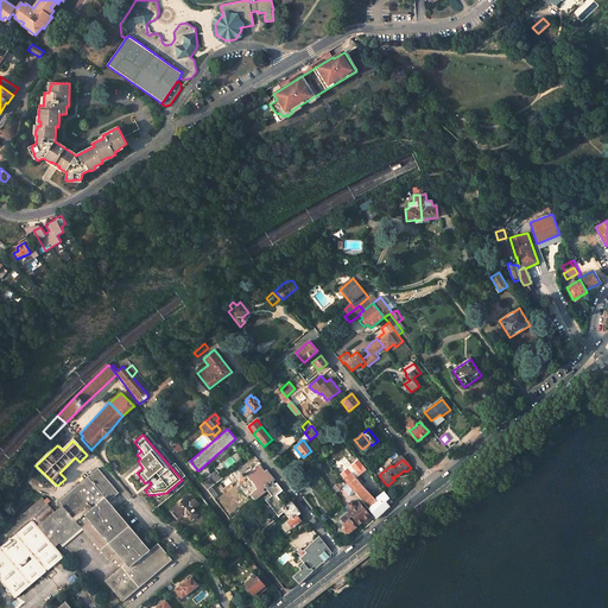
[(190,461),(187,464),(194,473),(197,470),(190,461)]
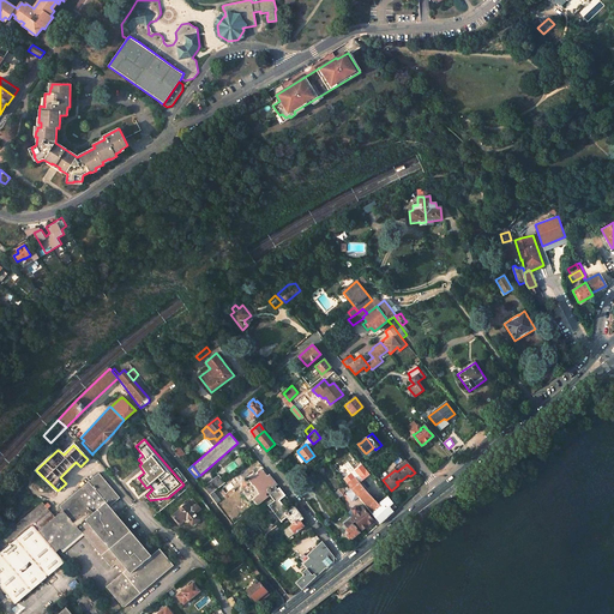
[(363,471),(360,467),(344,480),(347,483),(348,485),(355,479),(363,471)]
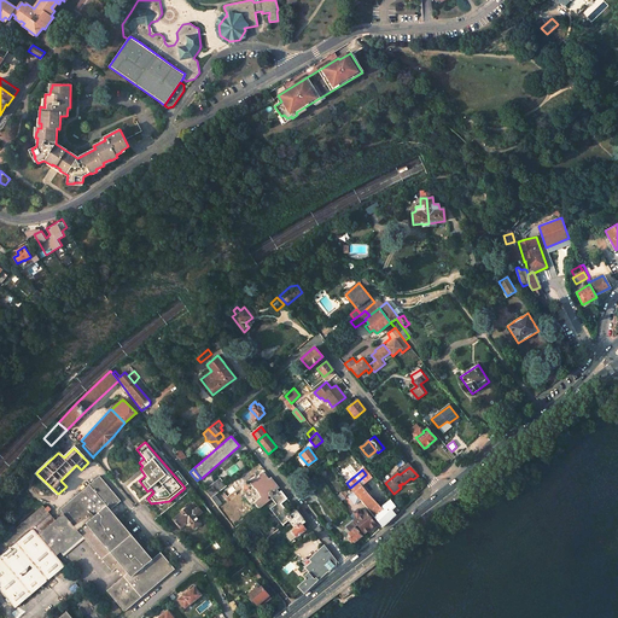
[(279,488),(270,477),(268,478),(262,471),(257,476),(257,477),(256,478),(255,476),(249,482),(254,488),(255,488),(260,494),(258,494),(261,497),(254,502),(258,508),(272,499),(279,493),(279,491),(277,489),(279,488)]
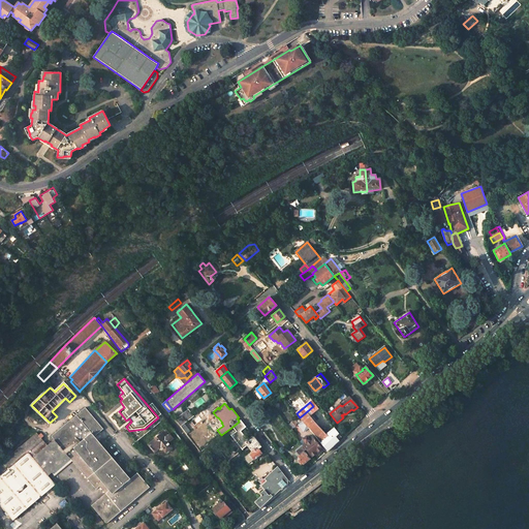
[(318,408),(315,405),(313,406),(306,412),(309,415),(318,408)]
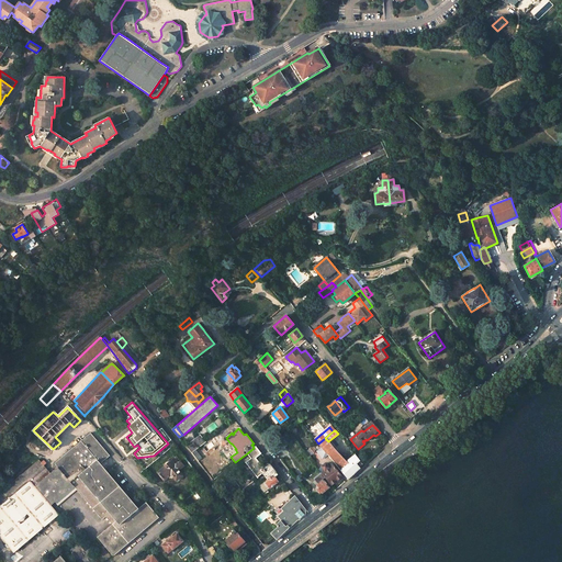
[(113,555),(158,517),(146,502),(138,508),(120,525),(78,475),(97,459),(100,463),(110,456),(90,433),(54,463),(57,467),(74,486),(77,490),(102,519),(105,517),(112,525),(109,527),(97,537),(103,544),(107,548),(113,555)]
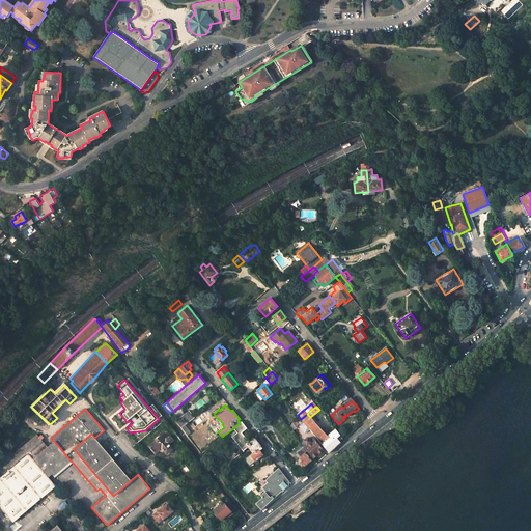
[(185,415),(175,422),(180,428),(197,416),(195,414),(191,417),(189,414),(187,416),(185,415)]
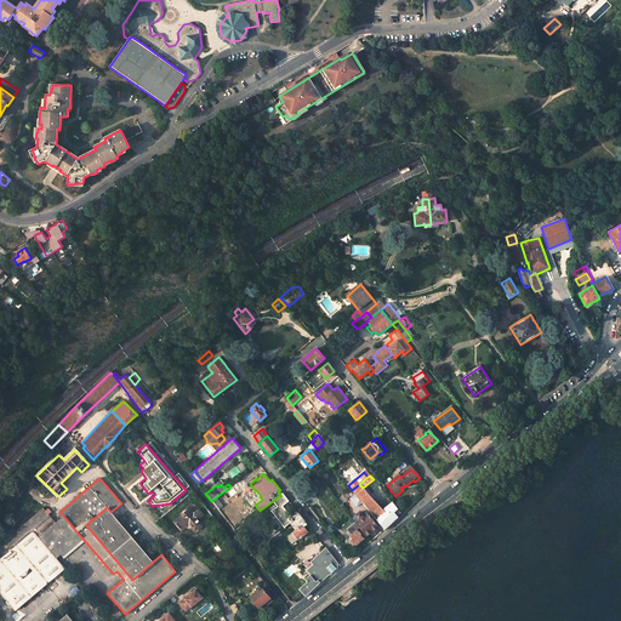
[(363,488),(359,484),(352,490),(354,493),(362,501),(369,496),(363,488)]
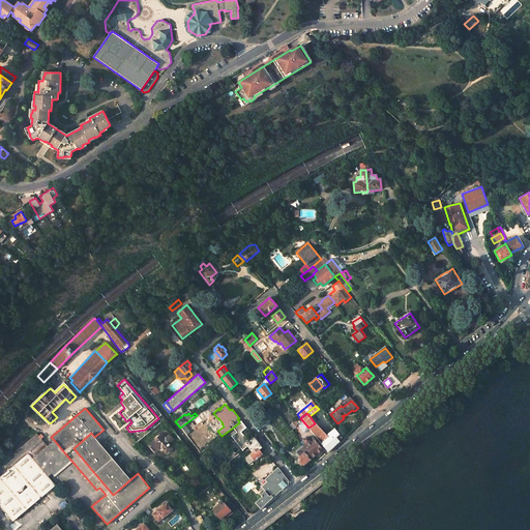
[(252,451),(260,445),(254,437),(247,441),(241,432),(246,428),(240,420),(239,421),(239,422),(233,428),(236,432),(231,436),(242,450),(247,446),(252,451)]
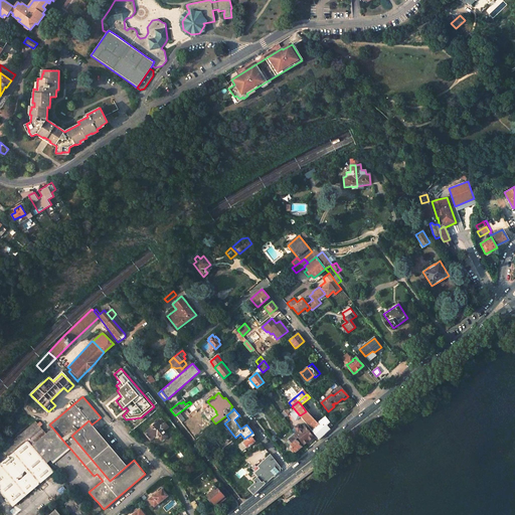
[(300,415),(294,408),(290,412),(296,419),(300,416),(300,415)]
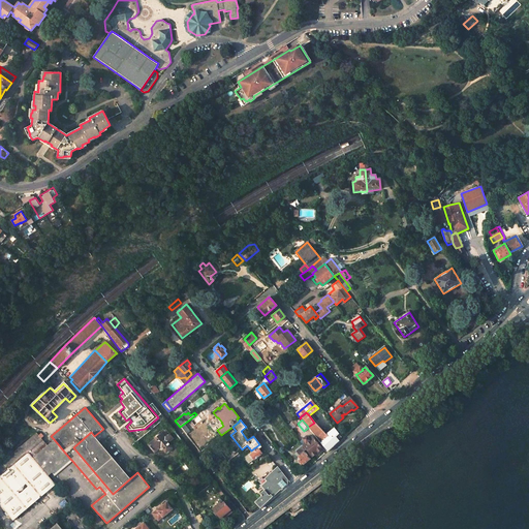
[(325,434),(314,423),(308,427),(308,428),(320,442),(328,436),(325,434)]
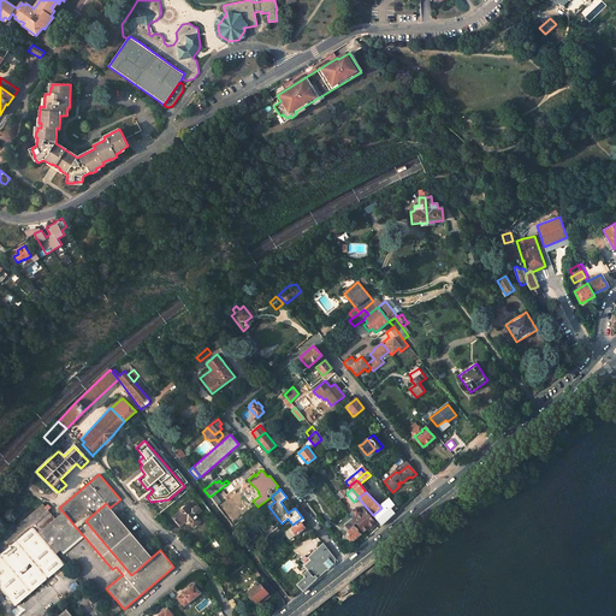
[(398,509),(389,498),(385,501),(395,513),(398,509)]
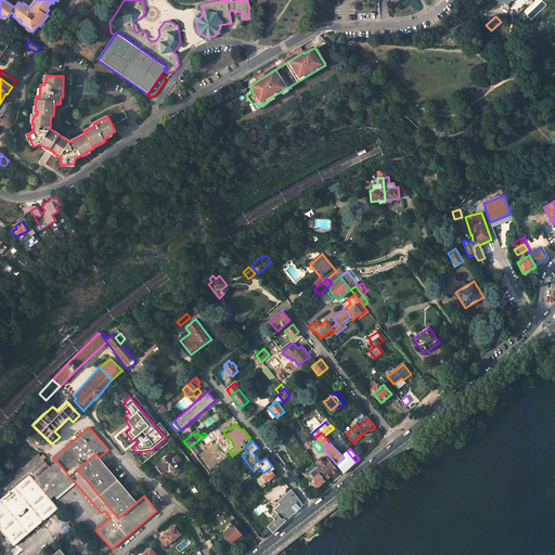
[(356,462),(347,451),(341,455),(344,457),(336,464),(344,473),(356,462)]
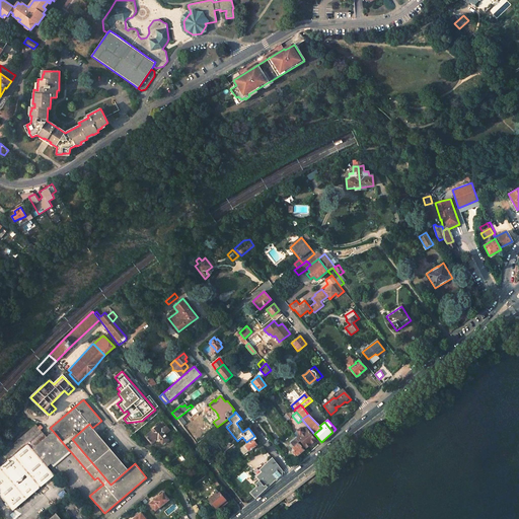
[(89,424),(72,439),(110,485),(128,469),(92,428),(89,424)]
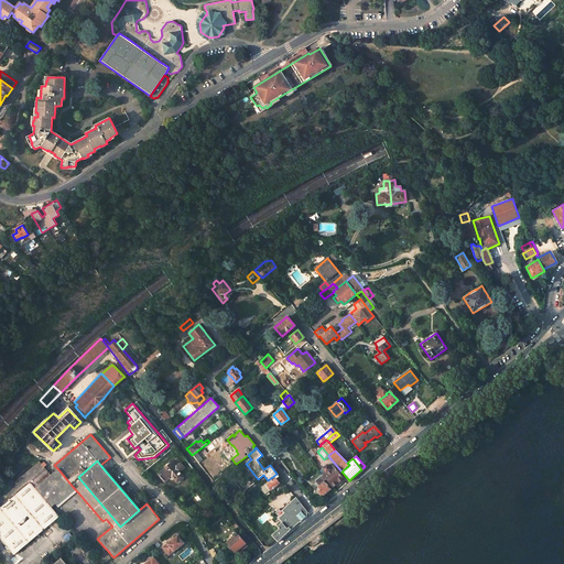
[(0,507),(0,539),(6,545),(13,555),(60,517),(51,507),(35,488),(51,475),(39,462),(0,494),(7,501),(0,507)]
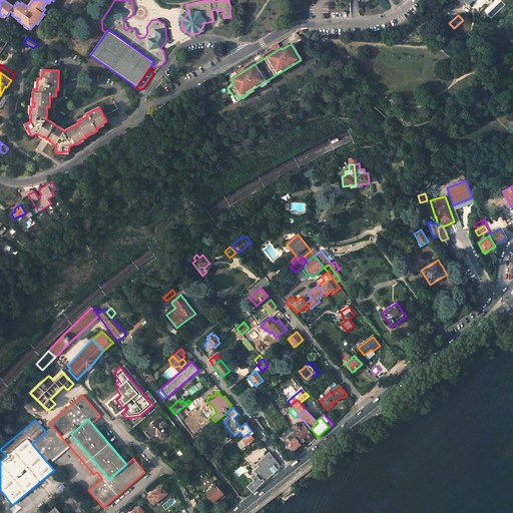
[(158,425),(155,421),(150,425),(143,431),(149,438),(156,433),(160,438),(166,434),(161,428),(167,424),(164,420),(158,425)]
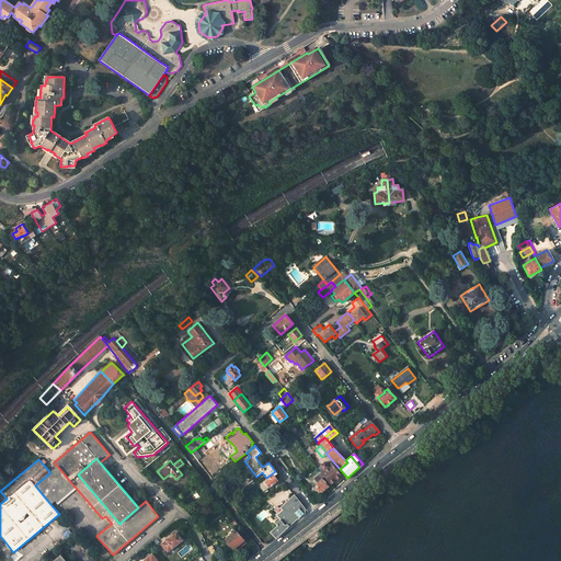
[(341,476),(331,464),(328,467),(324,462),(321,466),(324,469),(321,471),(320,472),(330,484),(341,476)]
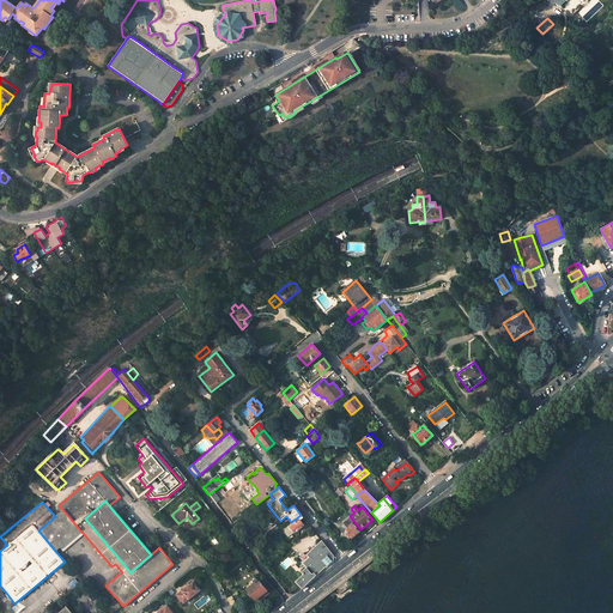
[(55,516),(38,530),(55,551),(59,548),(64,545),(80,530),(62,509),(55,516)]
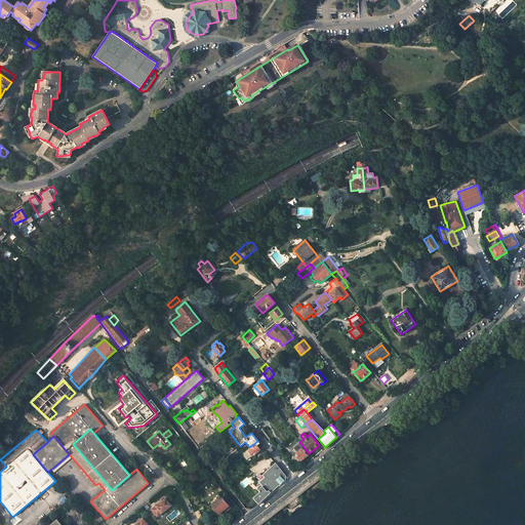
[(259,443),(257,441),(249,447),(246,450),(248,453),(249,452),(252,455),(259,449),(256,446),(259,443)]
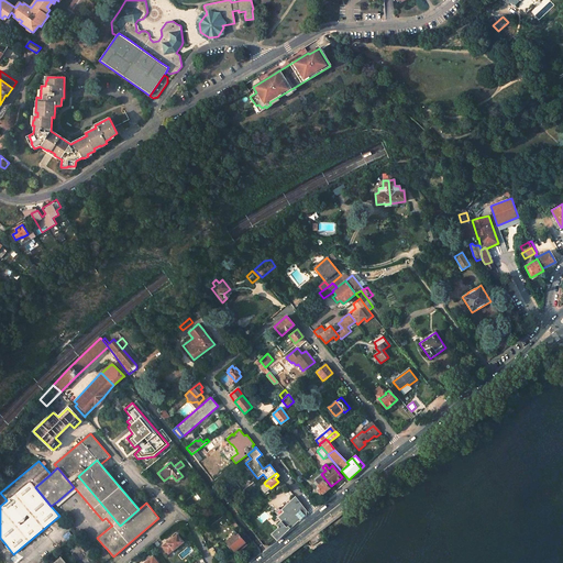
[(329,488),(323,482),(318,486),(319,488),(319,489),(317,490),(321,495),(329,488)]
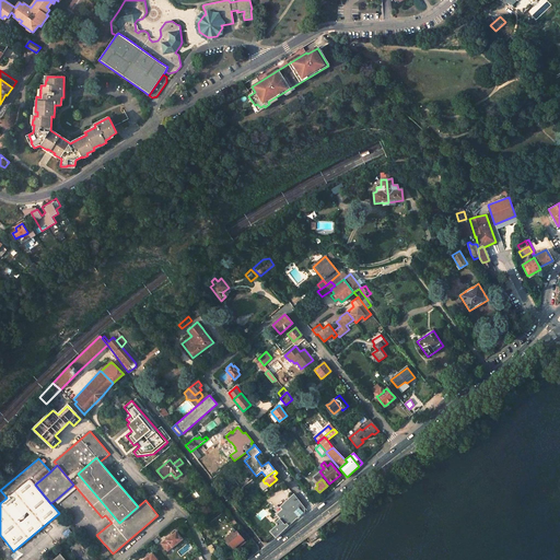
[(266,482),(265,483),(263,480),(257,483),(263,490),(269,486),(266,482)]
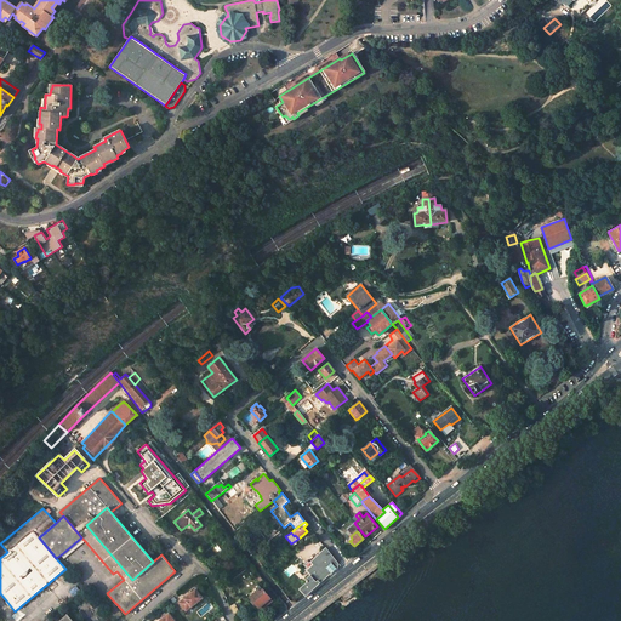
[(337,563),(325,547),(309,562),(312,564),(306,570),(307,571),(309,574),(309,575),(315,581),(317,580),(319,582),(317,585),(329,575),(330,574),(337,568),(337,563)]
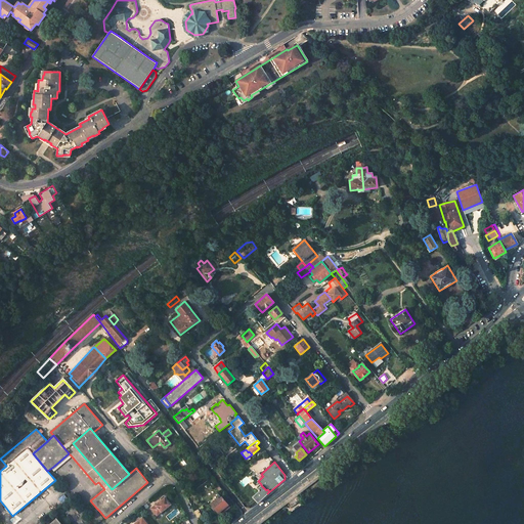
[(261,485),(260,485),(256,489),(258,491),(252,497),(257,503),(267,493),(269,491),(267,489),(266,490),(261,485)]
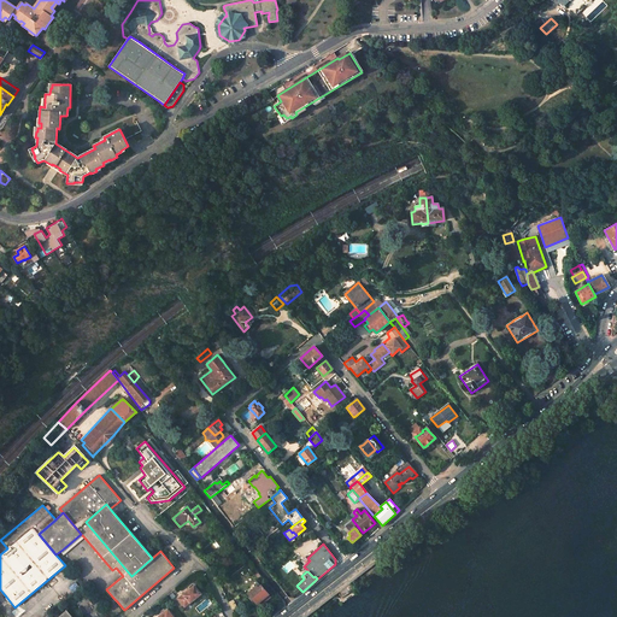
[(268,594),(260,585),(257,587),(256,586),(247,593),(257,604),(262,599),(268,594)]
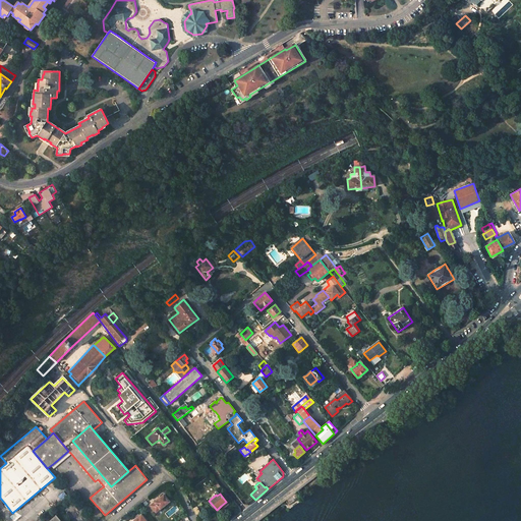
[(164,495),(155,502),(160,509),(169,501),(164,495)]
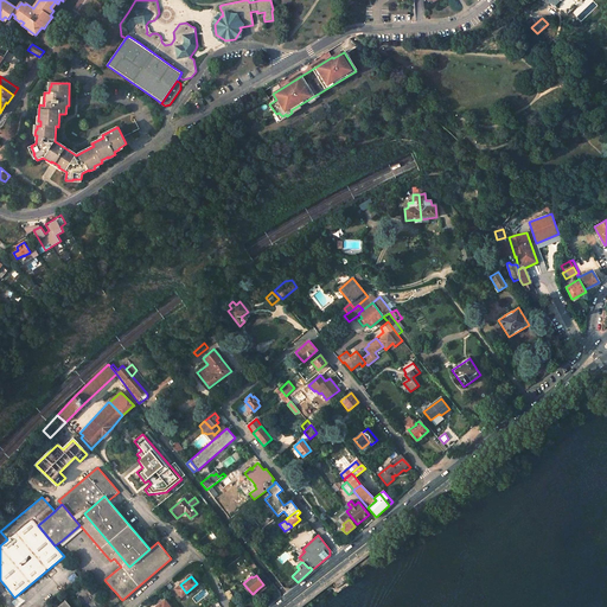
[(180,585),(176,589),(181,596),(186,593),(180,585)]
